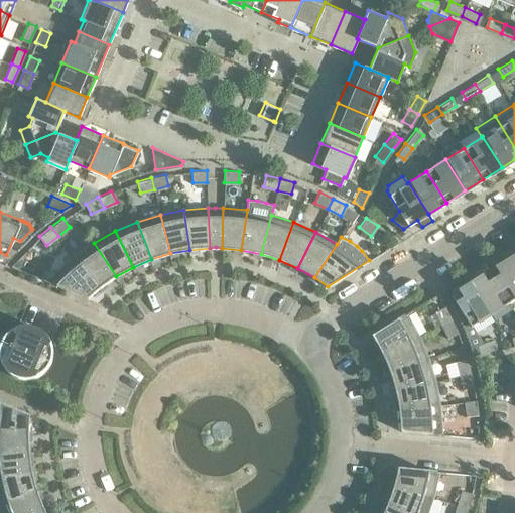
[(94,243),(74,256),(99,288),(116,276),(94,243)]
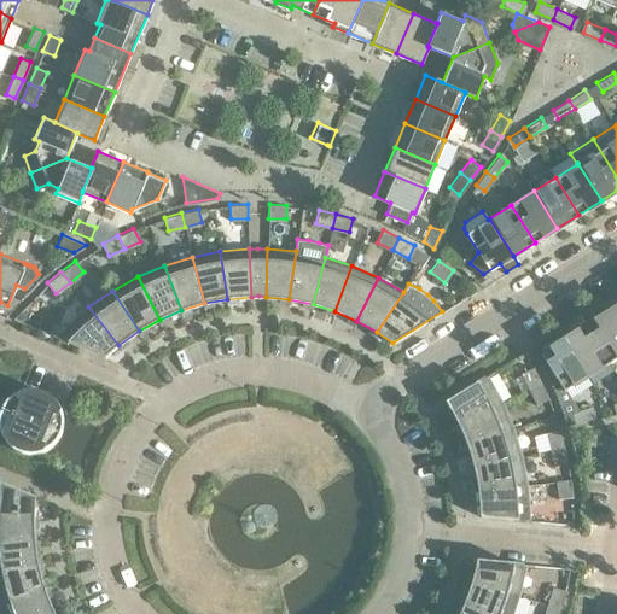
[(105,356),(118,345),(88,307),(58,337),(105,356)]
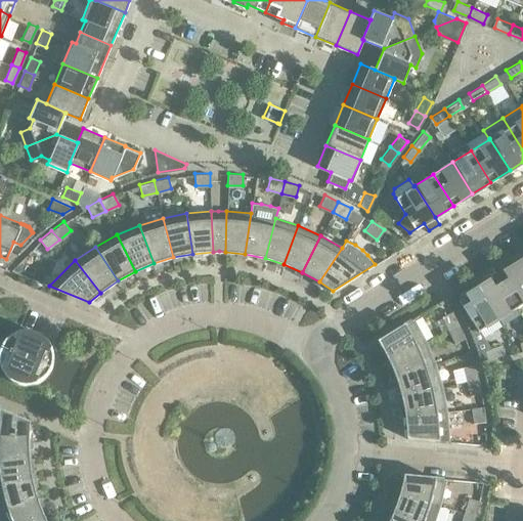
[(496,274),(516,306),(522,302),(522,275),(515,263),(496,274)]
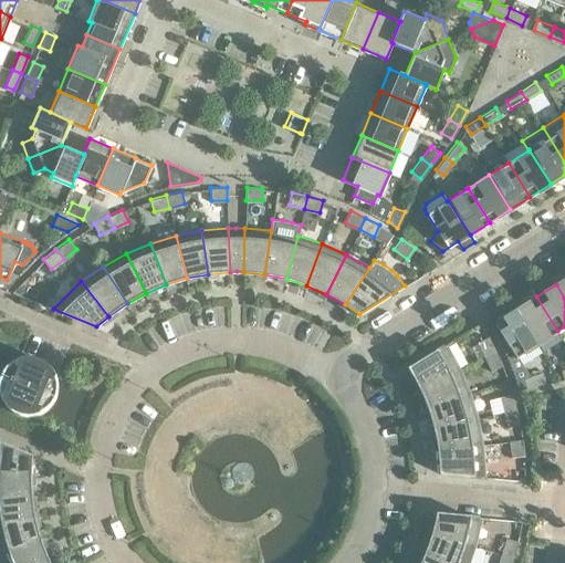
[(516,310),(537,344),(557,331),(536,296),(516,309),(516,310)]
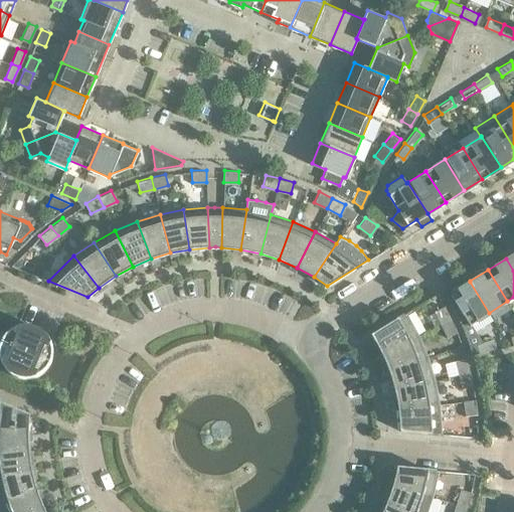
[(466,275),(455,281),(460,288),(451,294),(470,325),(489,313),(470,282),(470,281),(466,275)]
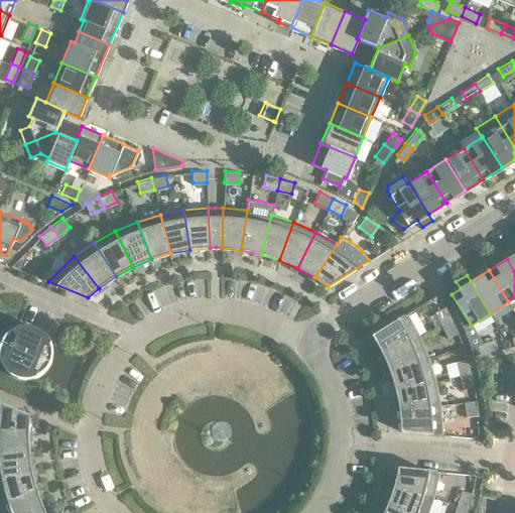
[(440,324),(452,318),(445,305),(434,311),(440,324)]
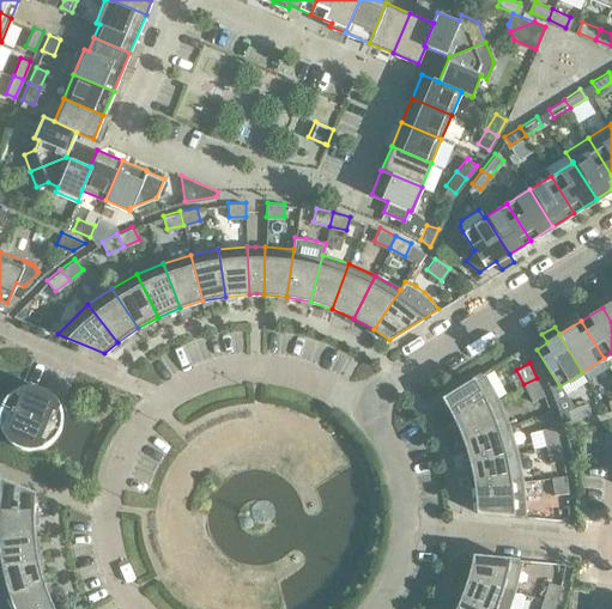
[(482,372),(442,397),(454,419),(496,397),(482,372)]
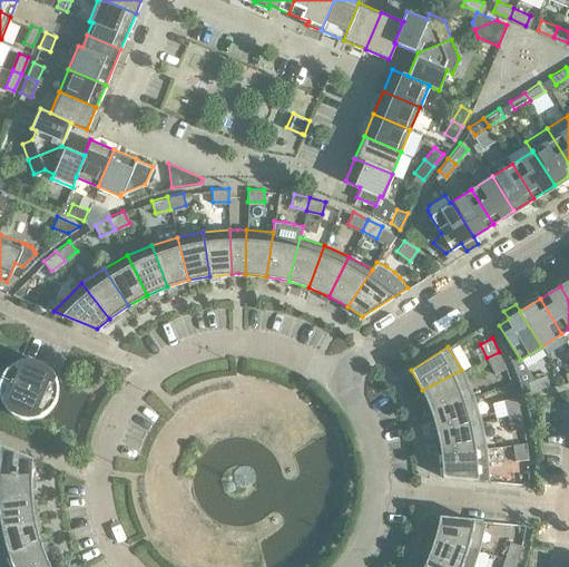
[(499,352),(487,358),(494,373),(506,367),(499,352)]
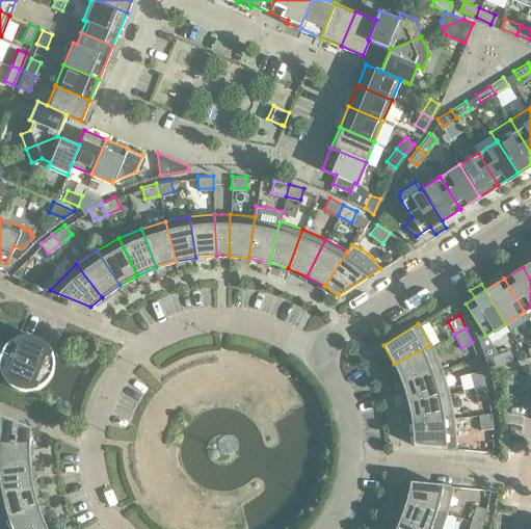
[(6,349),(6,350),(52,370),(53,370),(54,366),(54,362),(54,358),(53,353),(51,349),(48,345),(45,342),(42,340),(37,338),(33,337),(29,336),(24,337),(20,338),(16,340),(12,342),(9,345),(6,349)]
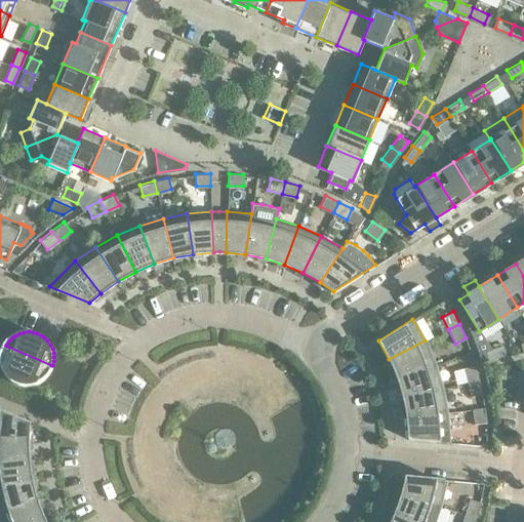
[(425,340),(389,359),(396,377),(434,364),(425,340)]
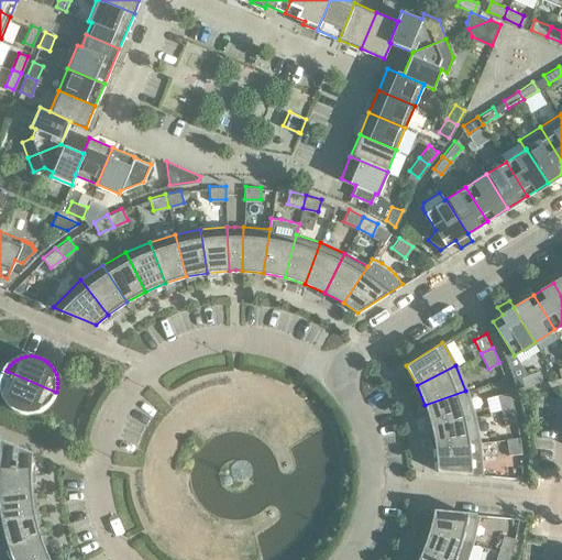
[(55,392),(7,371),(6,375),(4,380),(6,385),(7,390),(8,394),(11,397),(14,401),(18,404),(22,405),(26,407),(32,407),(36,407),(41,405),(45,404),(48,401),(52,397),(55,394),(55,392)]
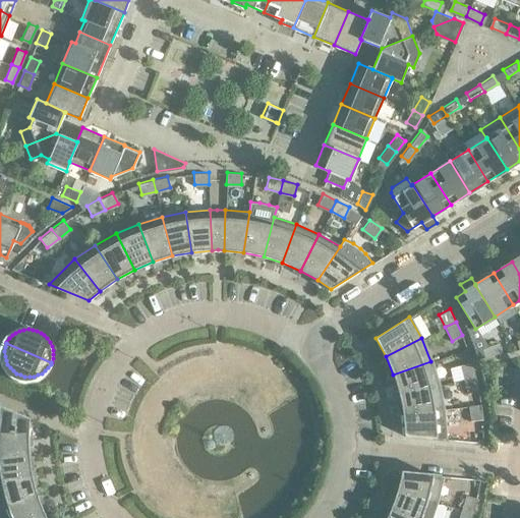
[(484,356),(500,351),(497,343),(481,348),(484,356)]
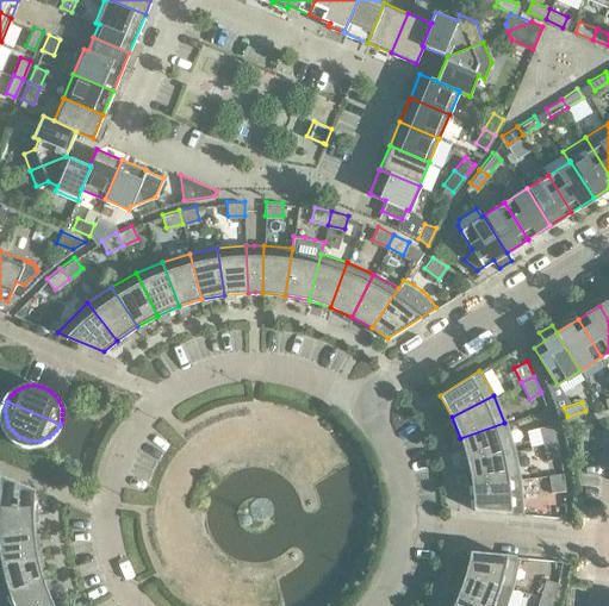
[(504,423),(460,438),(467,461),(513,450),(504,423)]
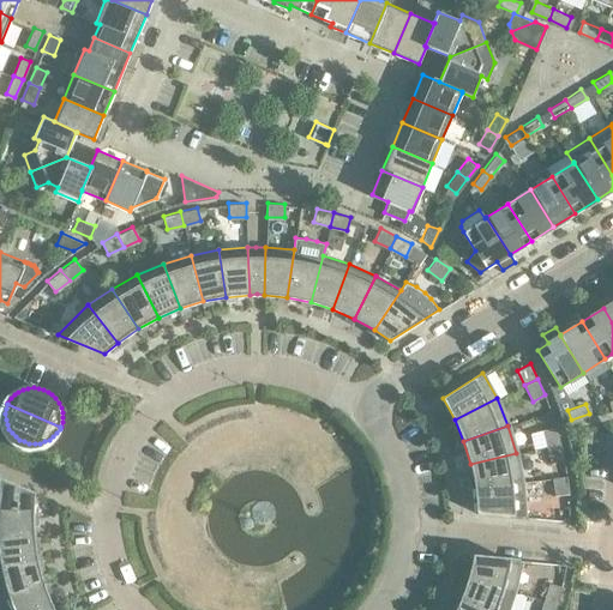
[(546,445),(560,442),(556,426),(542,429),(546,445)]
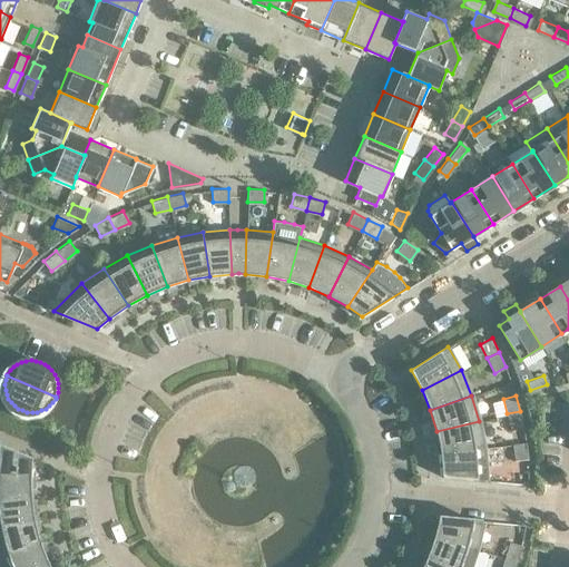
[(520,411),(507,413),(511,430),(523,427),(520,411)]
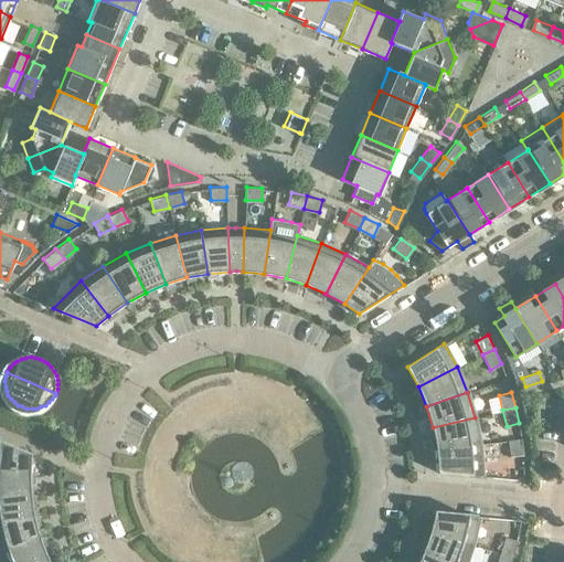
[(437,448),(480,443),(475,417),(433,427),(437,448)]
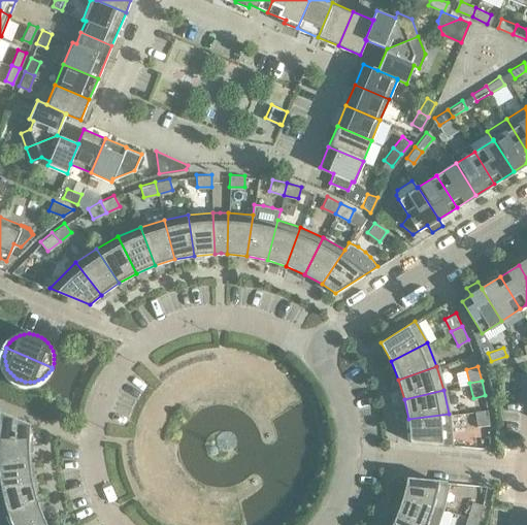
[(476,426),(489,424),(487,408),(474,411),(476,426)]
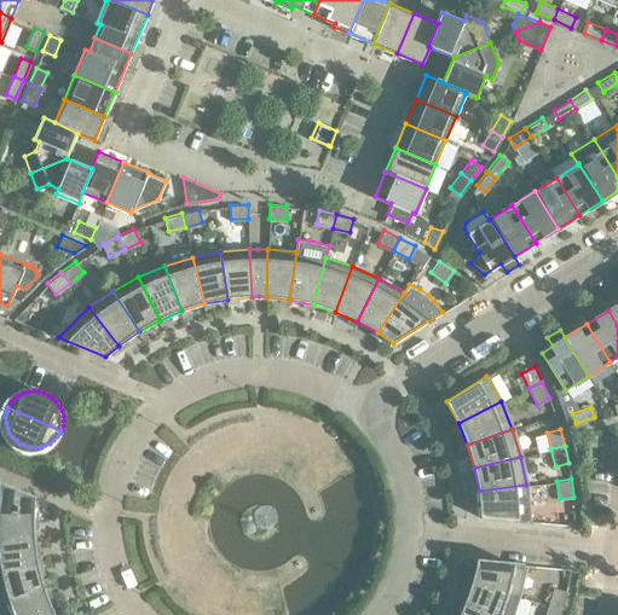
[(0,515),(34,517),(35,497),(0,480),(0,515)]
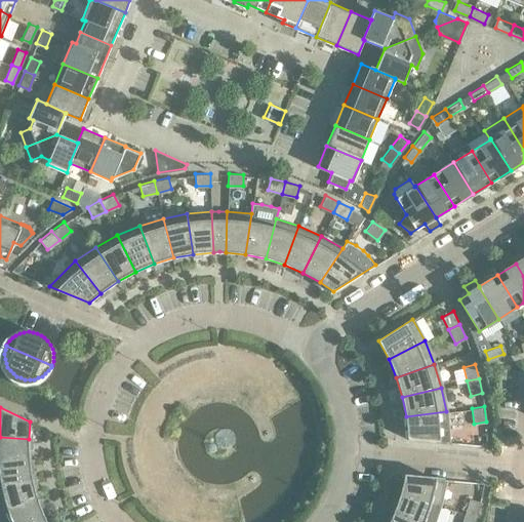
[(446,411),(406,416),(407,438),(448,441),(446,411)]
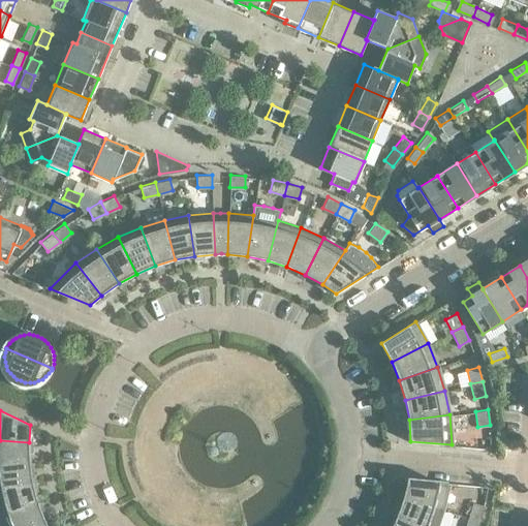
[(0,465),(30,463),(29,442),(0,440),(0,465)]
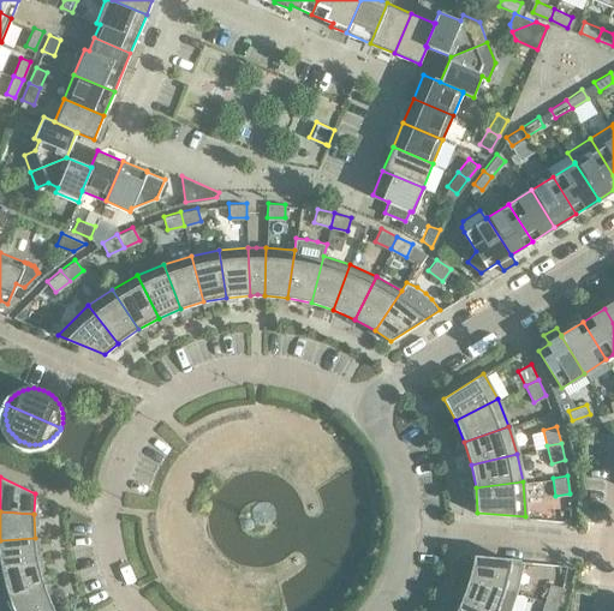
[(35,538),(0,540),(0,568),(39,561),(35,538)]
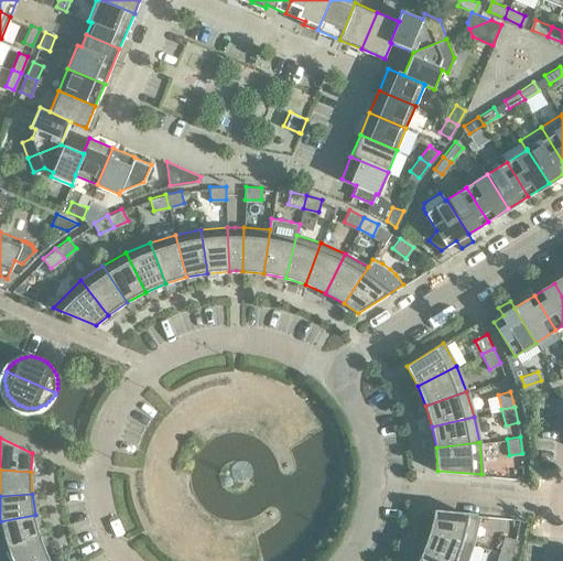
[(430,530),(472,542),(478,514),(435,510),(430,530)]
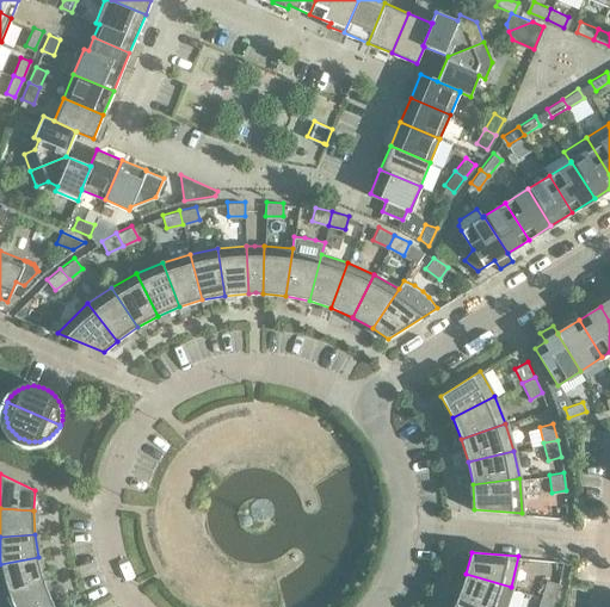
[(38,557),(0,564),(0,594),(44,580),(38,557)]
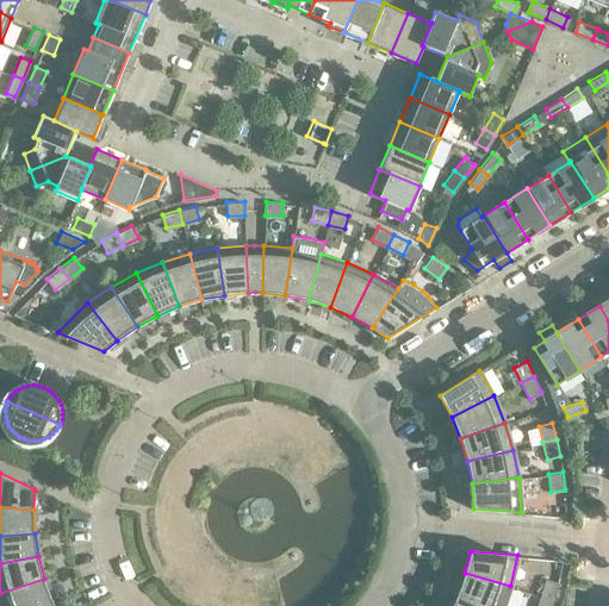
[(458,595),(485,605),(503,605),(510,586),(465,573),(458,595)]
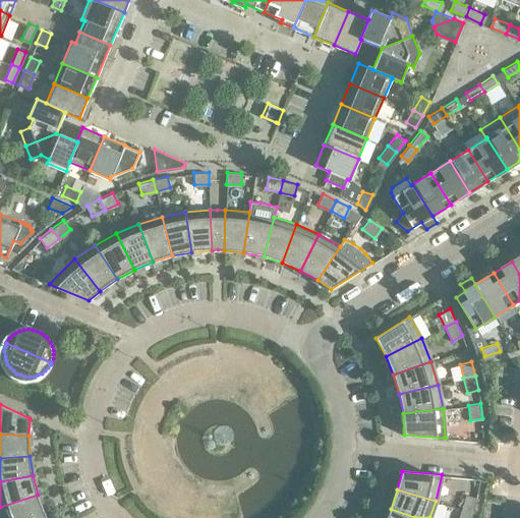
[(461,508),(472,511),(476,497),(465,494),(461,508)]
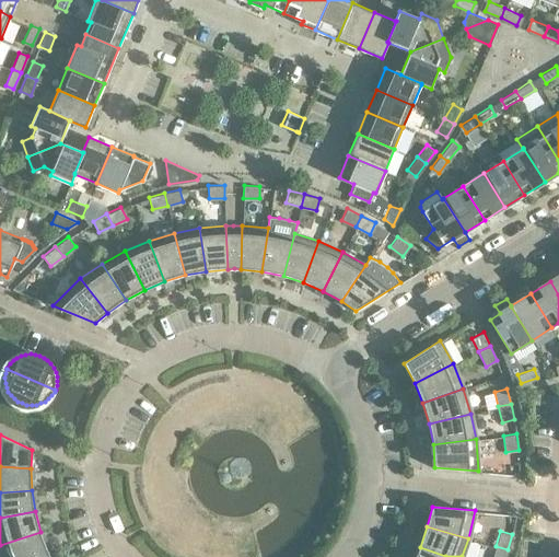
[(3,556),(36,556),(48,553),(41,532),(0,545),(0,547),(3,556)]
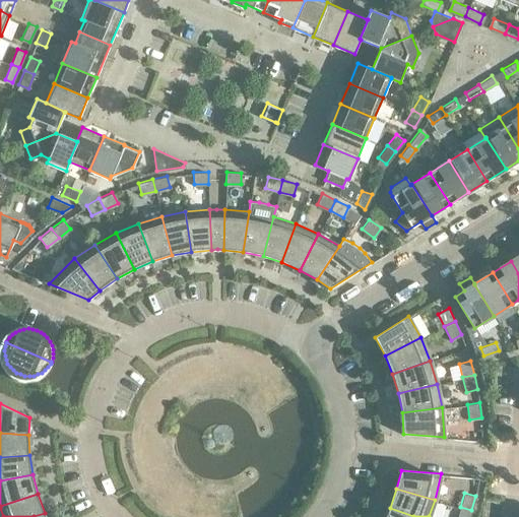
[(469,516),(471,510),(460,507),(456,516),(469,516)]
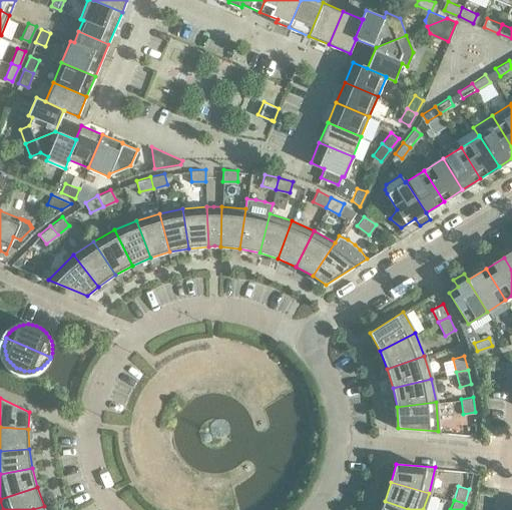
[(408,509),(385,501),(380,509),(408,509)]
